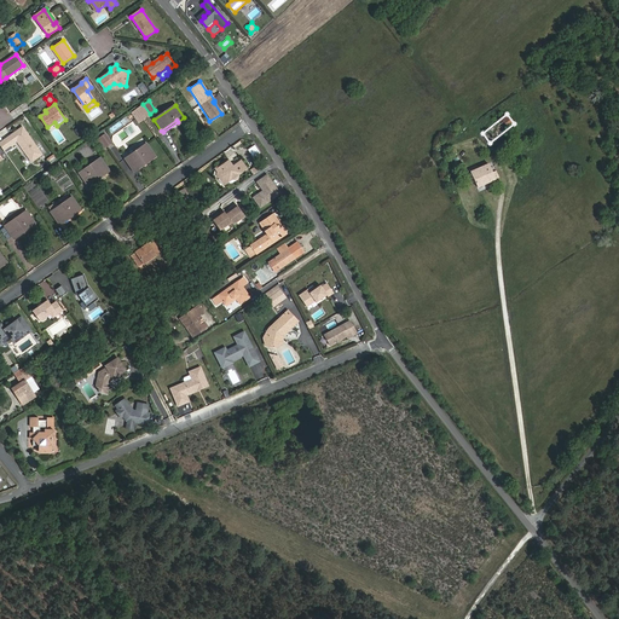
[(32,161),(41,155),(27,133),(17,140),(32,161)]
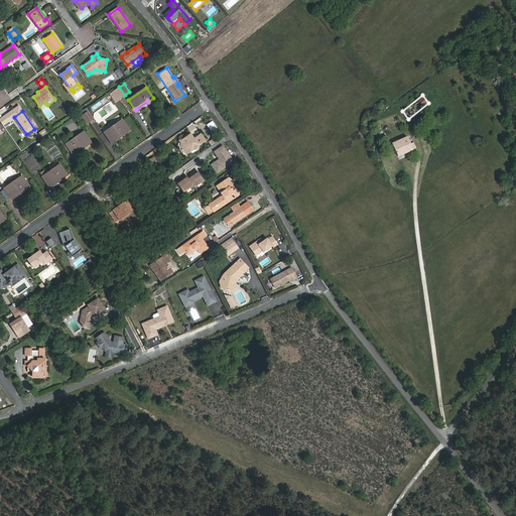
[(86,113),(91,121),(94,119),(88,111),(86,113)]
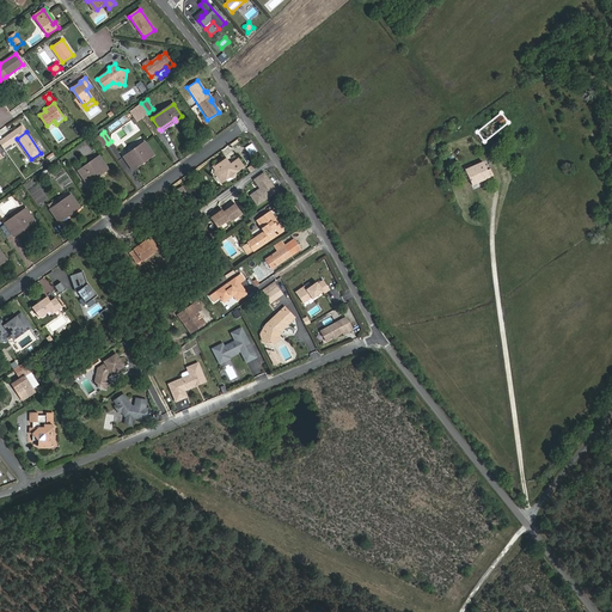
[(102,134),(98,136),(105,145),(108,144),(102,134)]
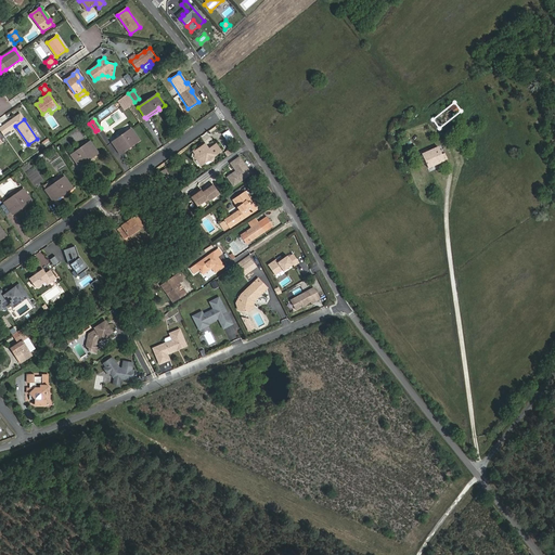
[(95,131),(89,124),(86,126),(92,134),(95,131)]
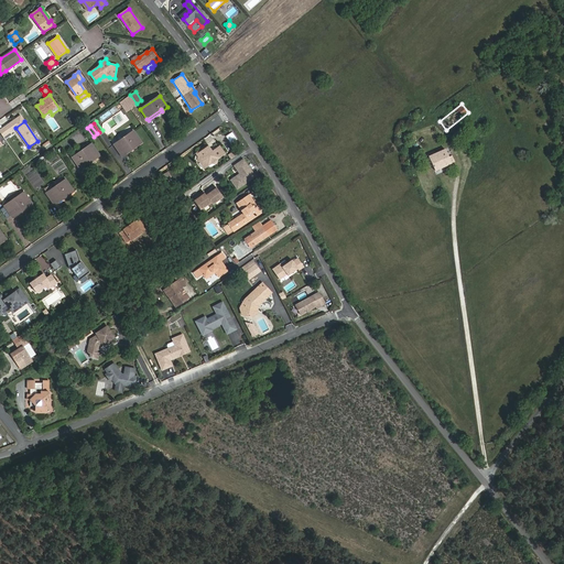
[(6,127),(0,130),(0,132),(3,137),(10,132),(6,127)]
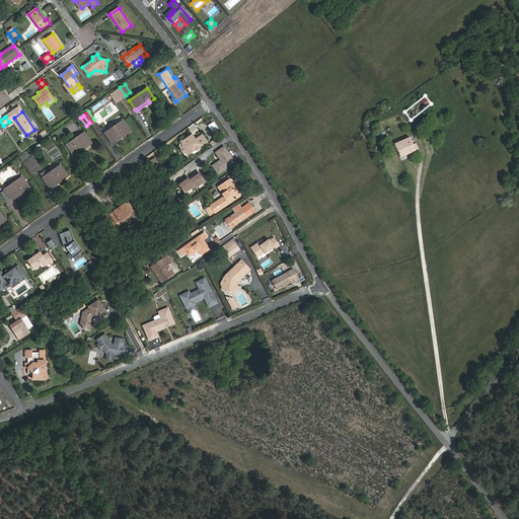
[(124,133),(125,135),(130,131),(123,121),(104,133),(112,142),(124,133)]
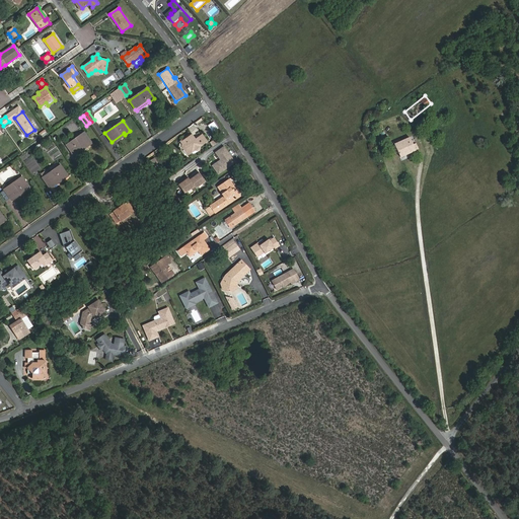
[(218,128),(214,122),(209,125),(213,131),(218,128)]
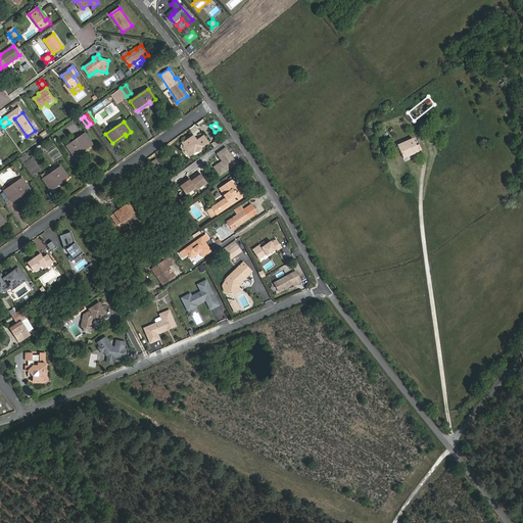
[(442,139),(436,123),(431,125),(438,141),(442,139)]
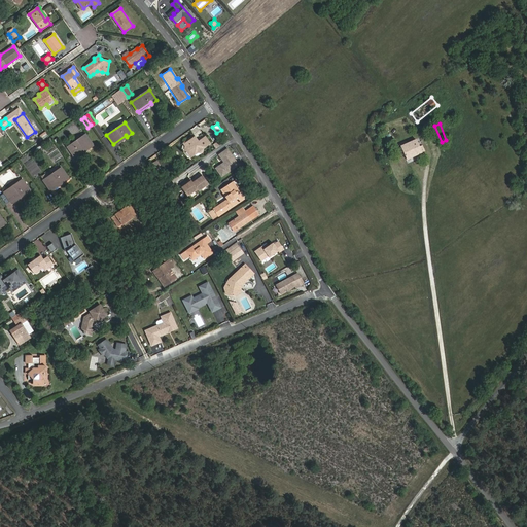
[(88,147),(89,148),(94,145),(85,135),(68,147),(74,156),(88,147)]
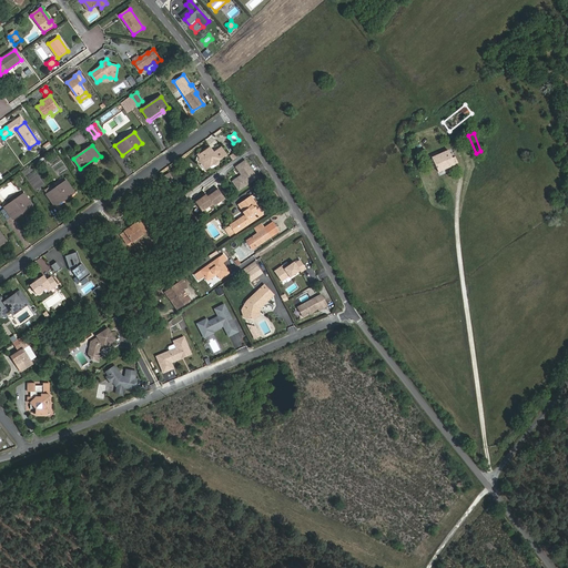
[(123,158),(137,148),(135,145),(122,155),(123,158)]
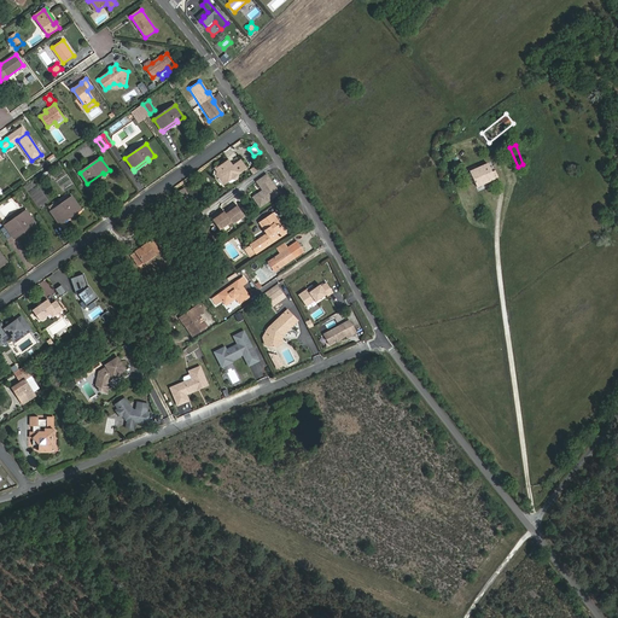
[(226,176),(228,180),(232,178),(235,179),(238,176),(238,174),(246,168),(242,161),(233,167),(228,159),(219,167),(220,169),(216,172),(216,176),(221,176),(226,176)]
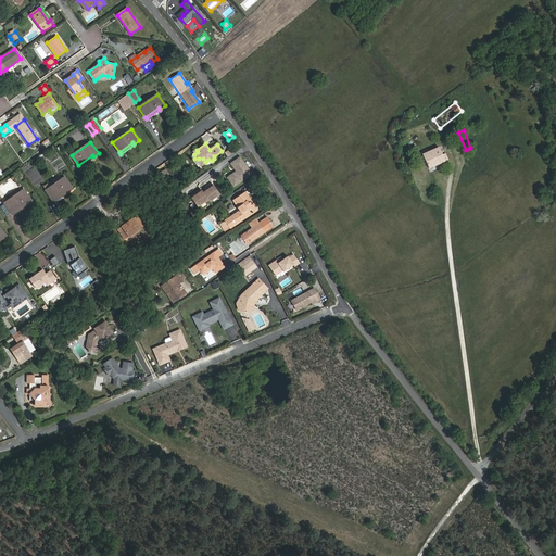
[(429,168),(449,160),(446,153),(443,155),(439,147),(422,154),(429,168)]
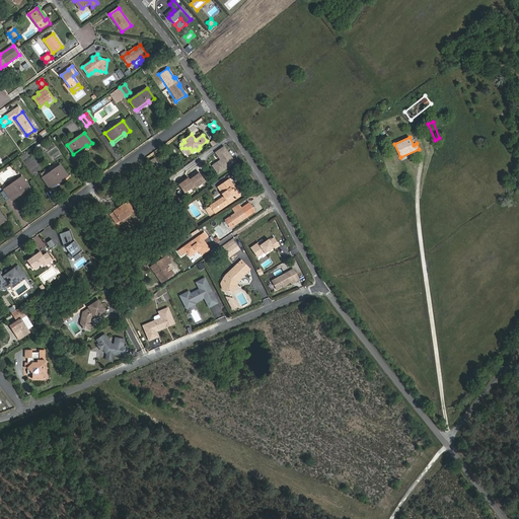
[(74,155),(87,146),(86,145),(73,154),(74,155)]
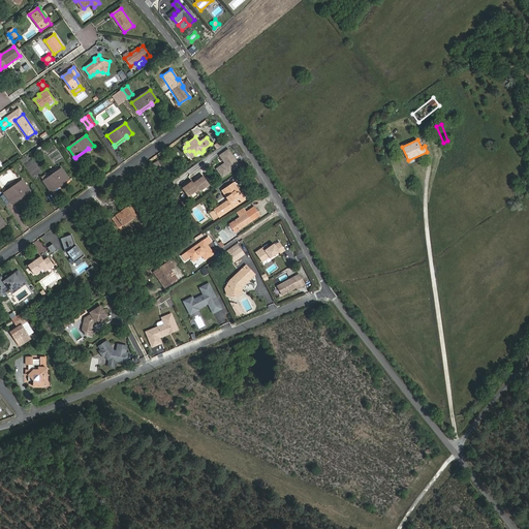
[(217,168),(223,177),(240,164),(234,157),(228,149),(220,155),(225,162),(217,168)]
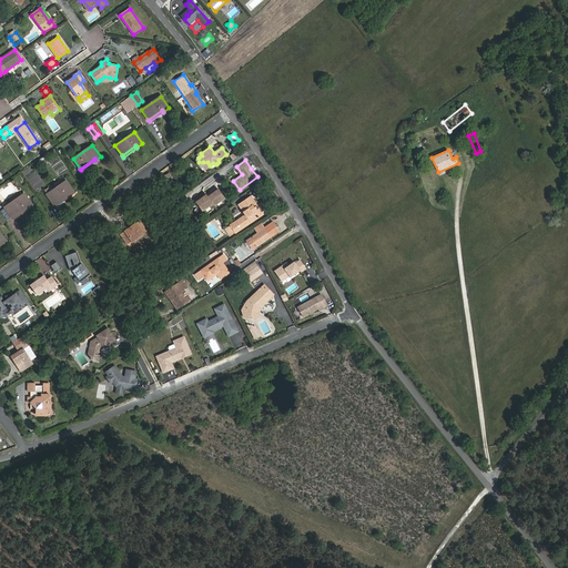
[(68,194),(69,196),(74,192),(66,181),(47,194),(53,204),(68,194)]
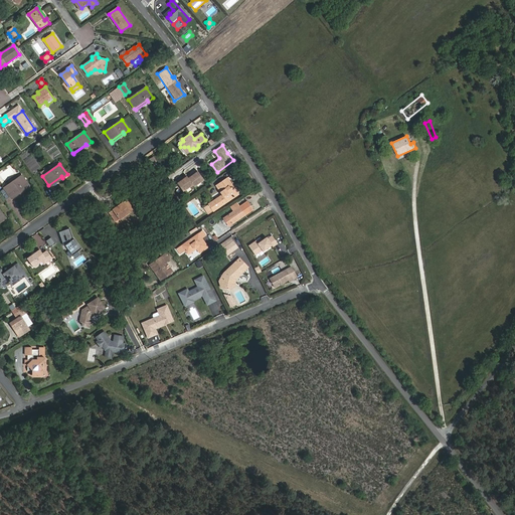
[(195,170),(187,176),(193,184),(195,186),(204,180),(198,171),(197,172),(195,170)]
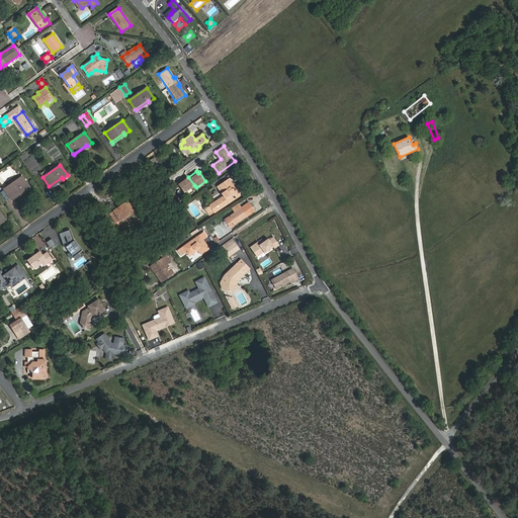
[(194,185),(188,177),(187,175),(179,181),(180,183),(179,184),(185,192),(194,185)]
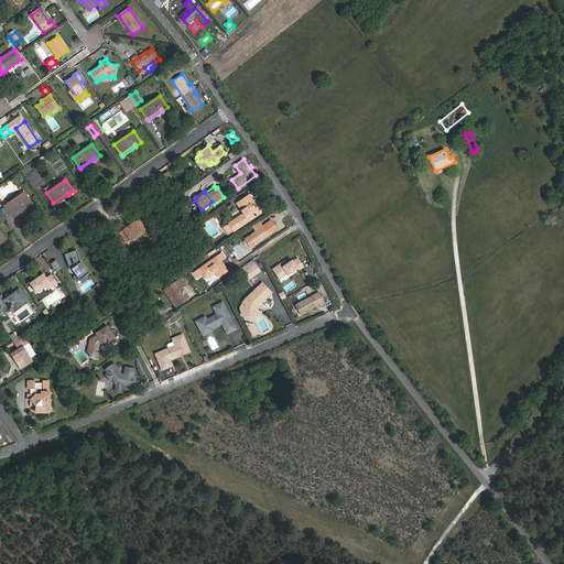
[(24,205),(26,207),(31,204),(23,192),(4,205),(11,215),(24,205)]
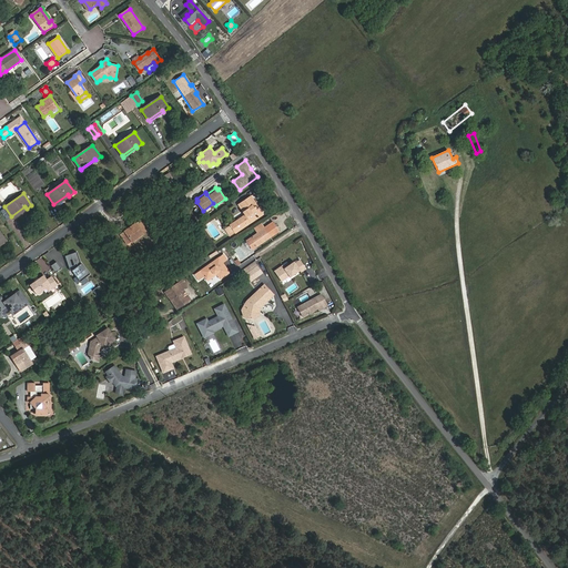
[(54,206),(69,196),(68,194),(53,204),(54,206)]
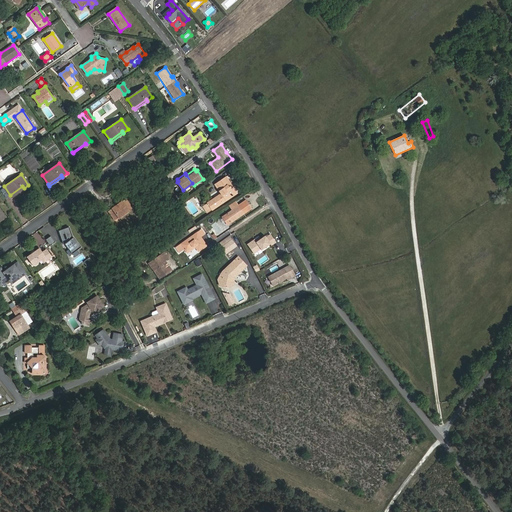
[(227,183),(229,182),(226,177),(215,185),(220,193),(207,202),(207,203),(203,206),(207,213),(211,210),(212,210),(235,195),(227,183)]
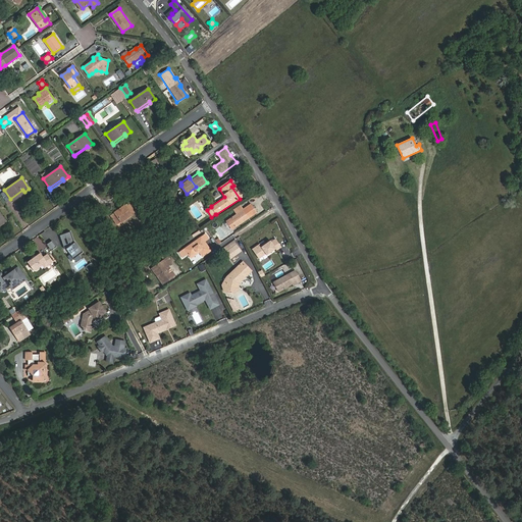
[(242,197),(233,186),(231,187),(240,199),(242,197)]
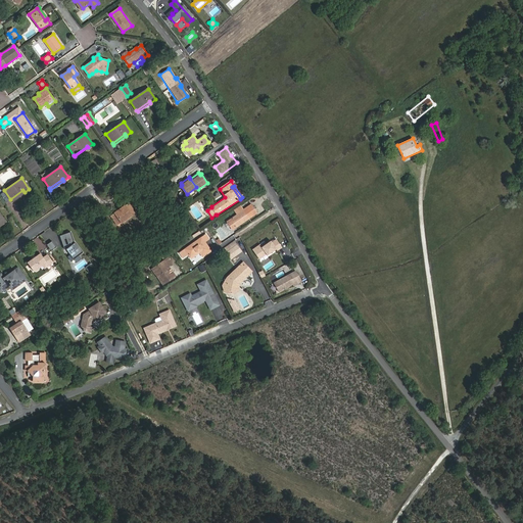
[(12,201),(25,192),(22,190),(10,199),(12,201)]
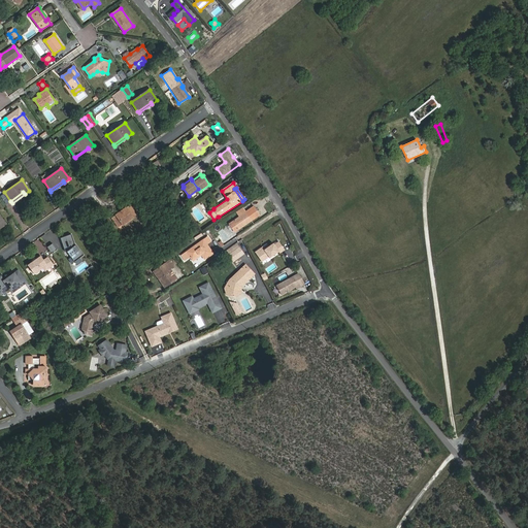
[(132,217),(136,213),(130,205),(126,208),(126,207),(116,215),(116,216),(111,219),(118,227),(122,224),(123,225),(133,218),(132,217)]
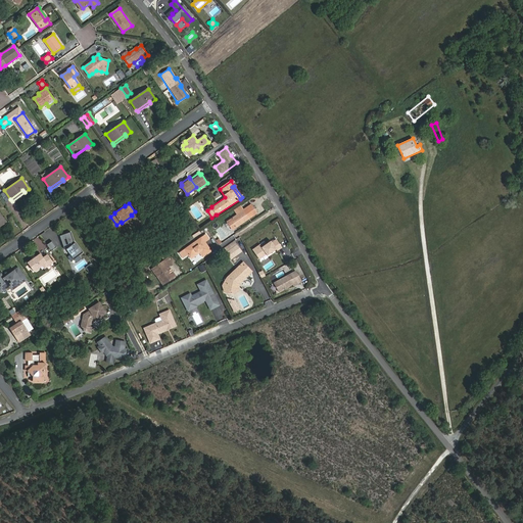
[(234,210),(237,215),(247,207),(244,203),(234,210)]
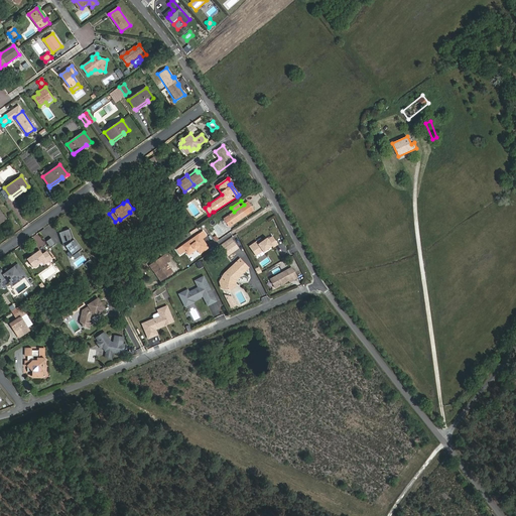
[(253,211),(247,203),(244,205),(234,212),(223,219),(229,228),(253,211)]
